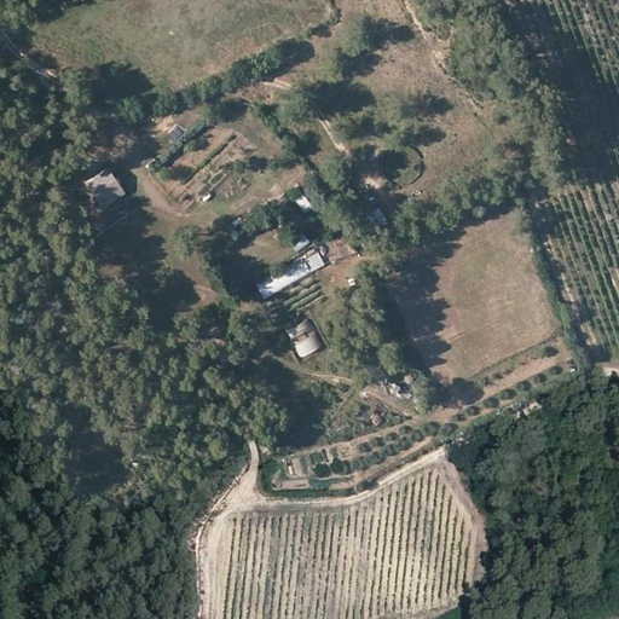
[(106,168),(85,183),(102,207),(123,192),(106,168)]
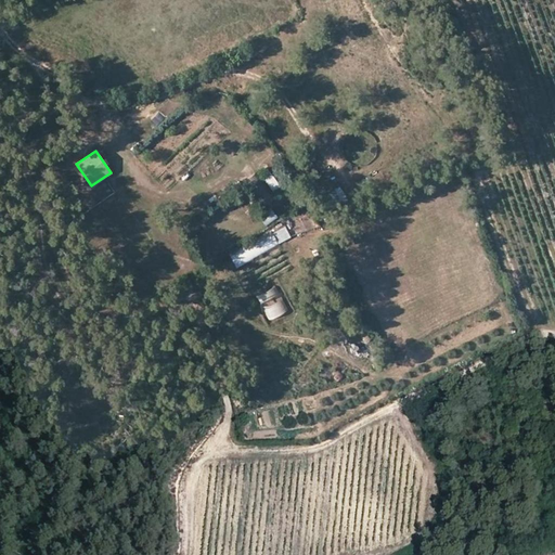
[(265,179),(271,189),(279,183),(272,173),(265,179)]
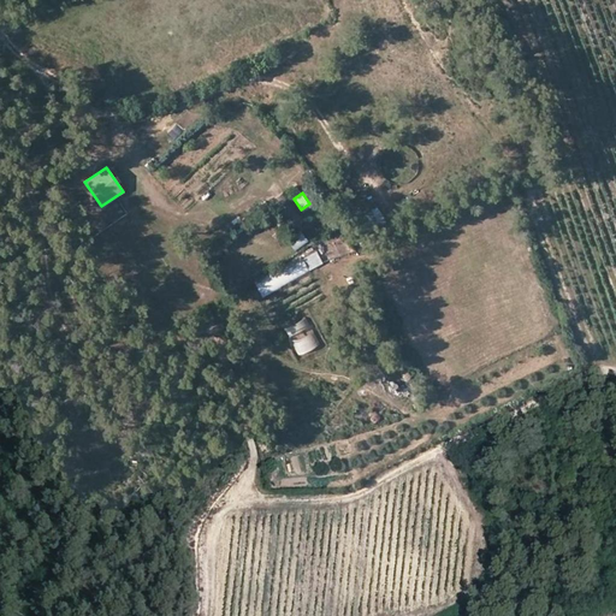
[(286,238),(295,249),(308,240),(300,227),(286,238)]
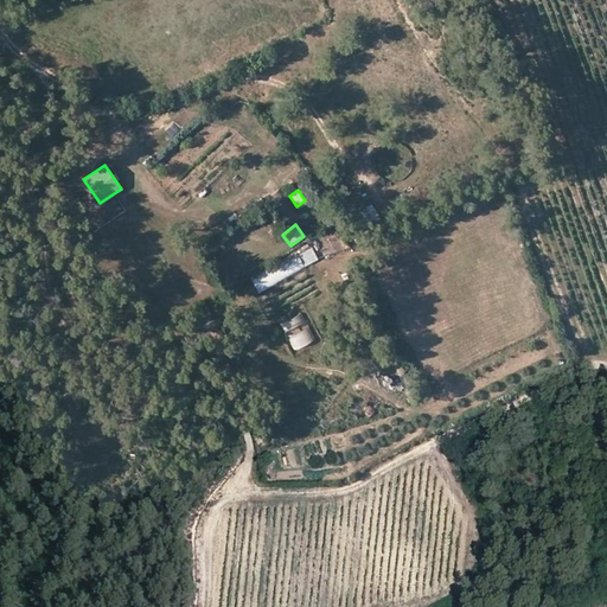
[(253,276),(259,289),(319,263),(313,250),(253,276)]
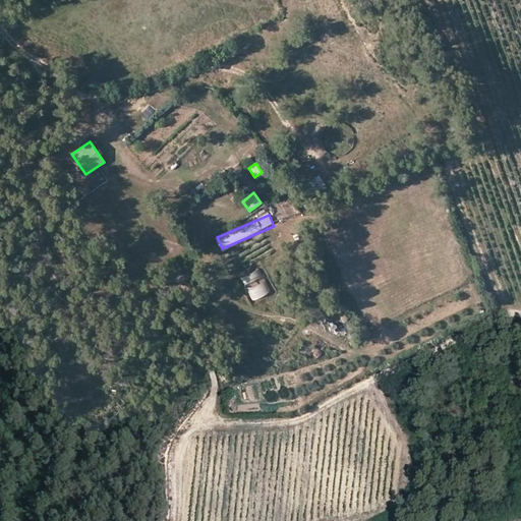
[(241,276),(250,300),(270,292),(261,269),(241,276)]
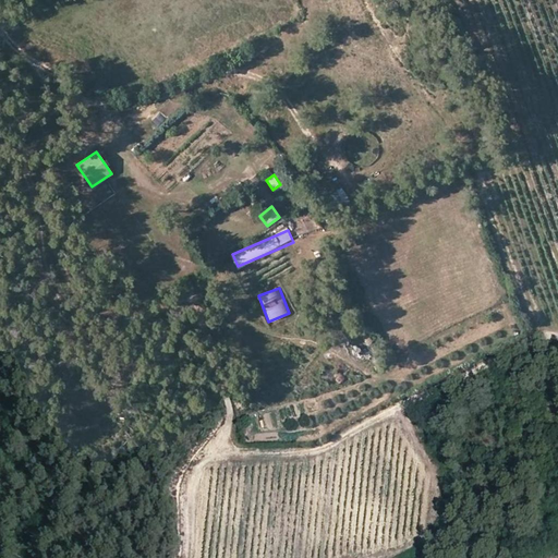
All buildings are outlined.
